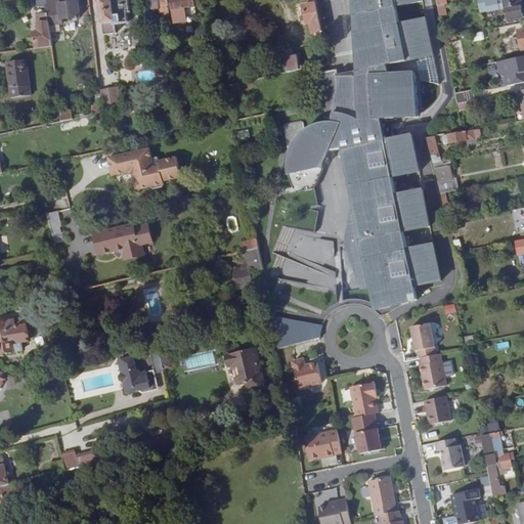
[(56,0),(46,1),(47,6),(48,14),(49,26),(62,25),(62,20),(80,18),(78,3),(60,4),(59,0),(56,0)]
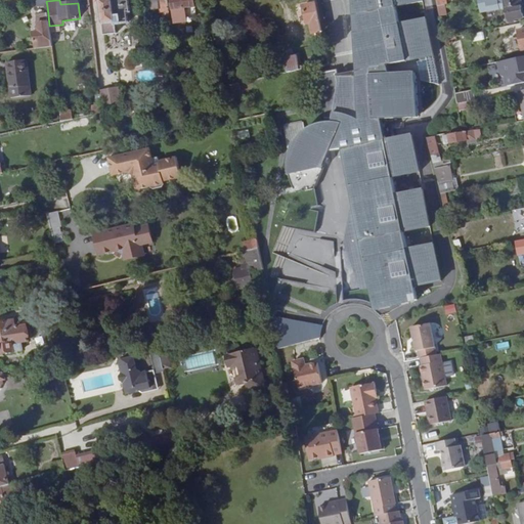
[(129,0),(103,0),(100,0),(105,34),(130,31),(128,13),(131,13),(129,0)]
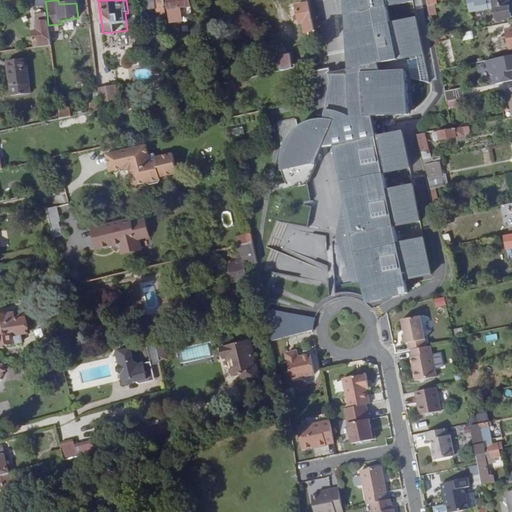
[(165,16),(163,0),(155,0),(157,13),(159,13),(160,17),(165,16)]
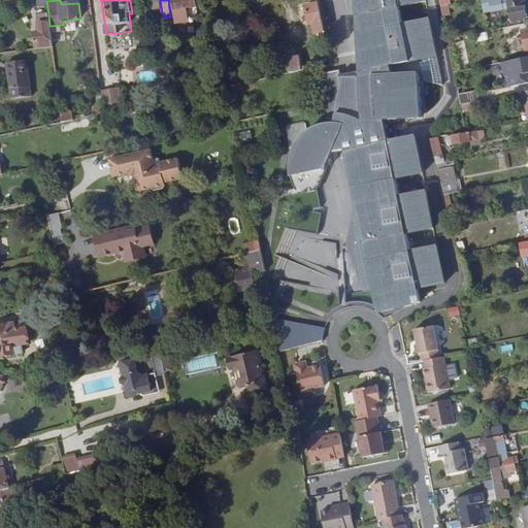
[(171,0),(172,0),(174,25),(187,24),(186,9),(196,8),(195,0),(171,0)]
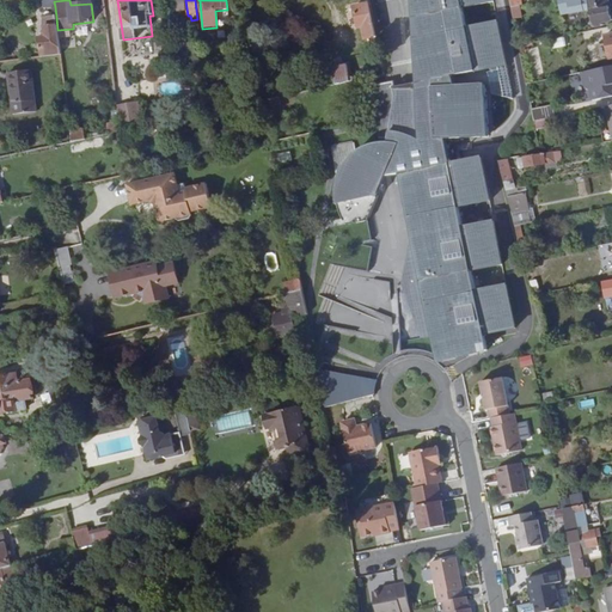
[(411,0),(417,83),(396,86),(395,80),(377,84),(383,115),(380,139),(395,140),(393,142),(383,142),(379,144),(371,145),(365,148),(357,152),(355,142),(332,147),(337,172),(341,173),(338,182),(379,199),(386,179),(402,176),(412,175),(418,262),(424,257),(440,254),(441,262),(438,263),(424,286),(418,294),(427,335),(433,334),(434,338),(440,367),(489,353),(485,336),(515,329),(507,287),(477,294),(472,274),(503,267),(495,225),(464,231),(459,210),(481,206),(471,161),(452,166),(446,141),(489,138),(488,86),(456,86),(453,77),(490,68),(507,66),(499,22),(467,29),(464,7),(495,1),(494,0),(411,0)]
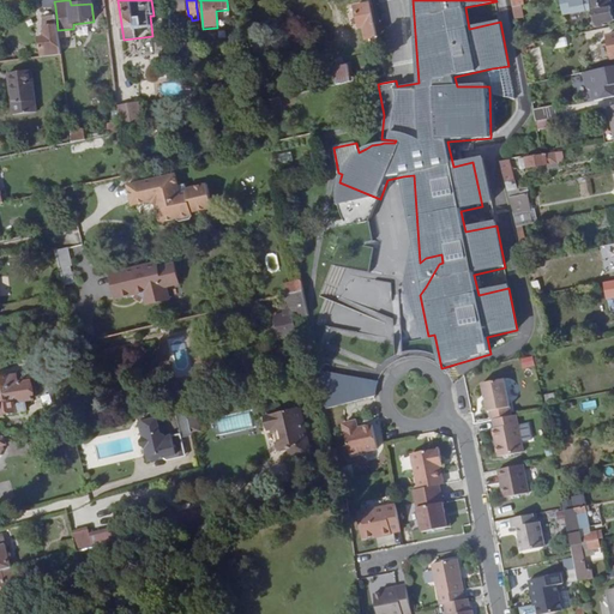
[(369,0),(362,0),(363,6),(356,8),(360,29),(365,28),(368,40),(378,38),(369,0)]
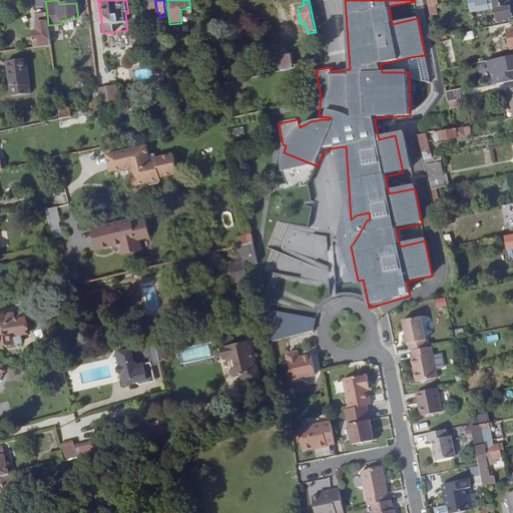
[(497,21),(498,21),(504,19),(512,17),(509,0),(477,0),(480,13),(495,10),(497,21)]
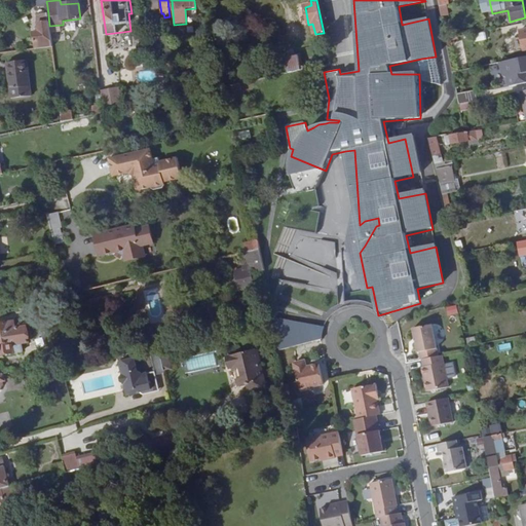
[(34,33),(36,49),(52,47),(50,30),(49,26),(48,14),(38,16),(40,33),(34,33)]
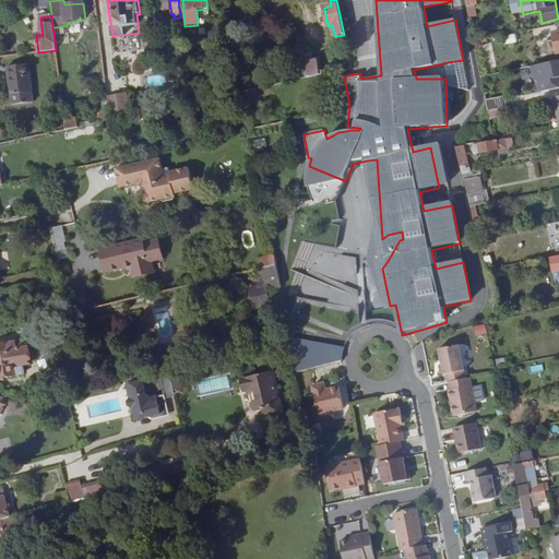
[(502,35),(503,44),(516,43),(515,34),(502,35)]
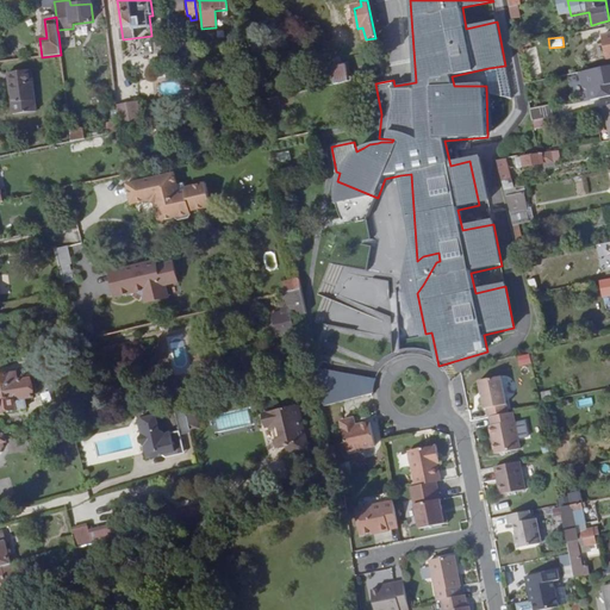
[(605,60),(601,37),(592,39),(597,62),(605,60)]
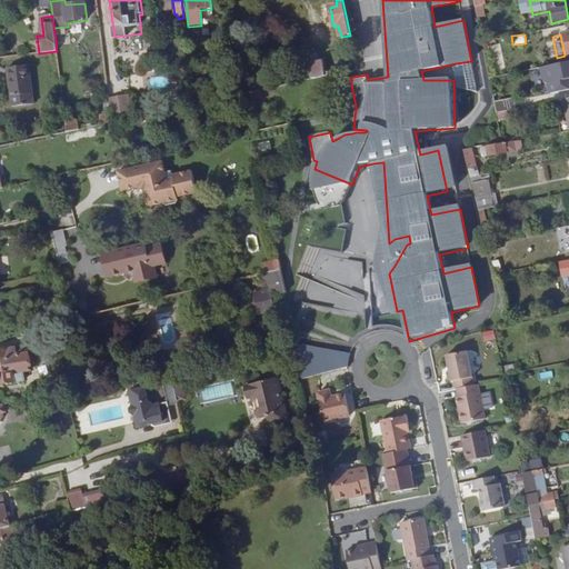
[(309,65),(312,80),(326,77),(322,61),(309,65)]
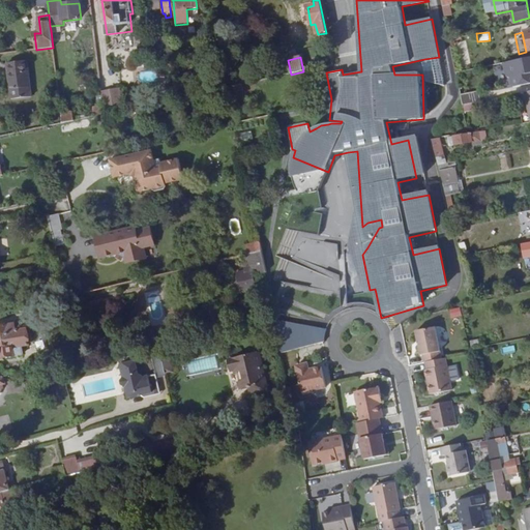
[(445,87),(439,57),(424,59),(425,62),(421,63),(425,83),(445,87)]
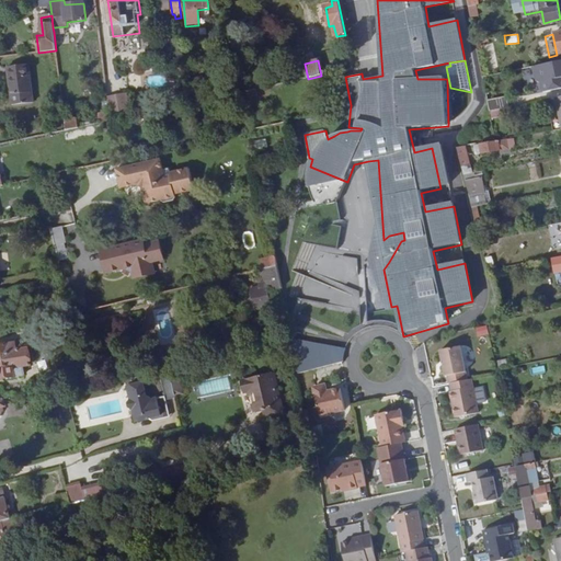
[(560,61),(538,66),(545,93),(560,89),(560,61)]
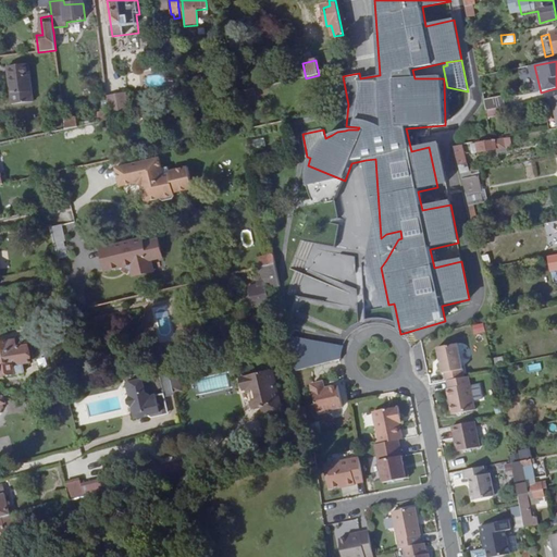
[(28,63),(8,65),(12,104),(33,101),(28,63)]
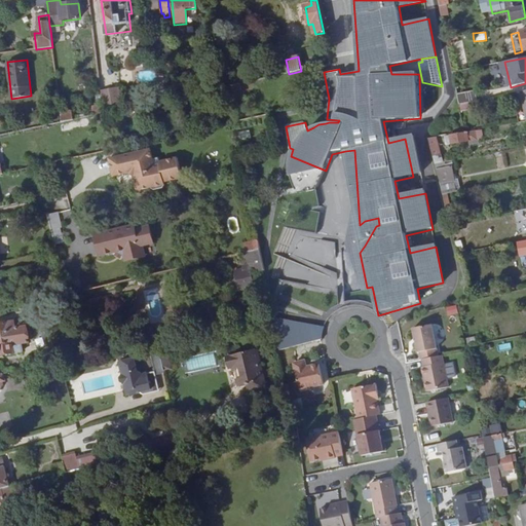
[(465,77),(471,104),(479,102),(473,76),(465,77)]
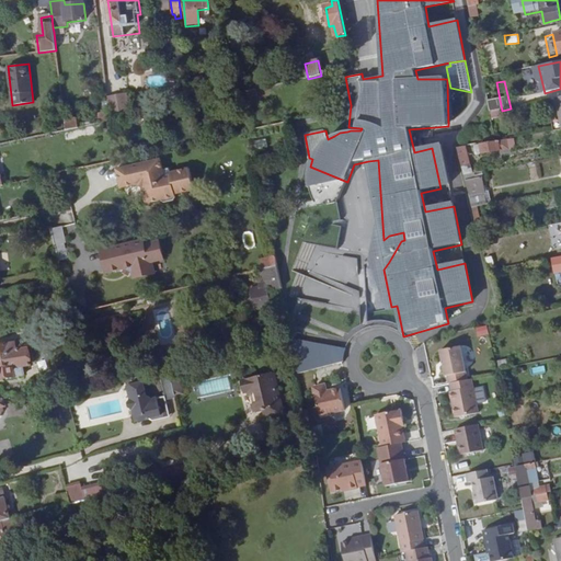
[(192,95),(193,103),(207,100),(206,92),(192,95)]
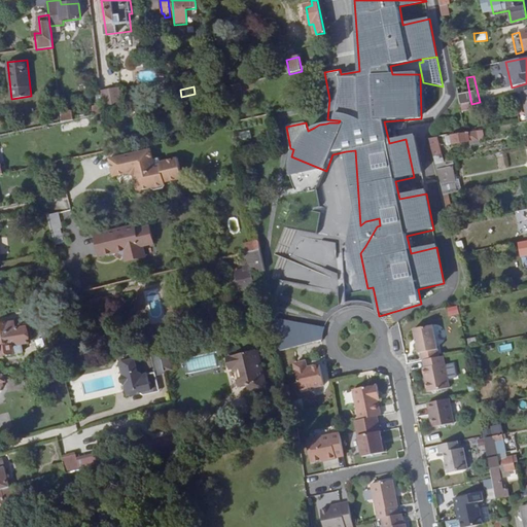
[(103,107),(104,114),(120,110),(118,91),(101,93),(103,107)]
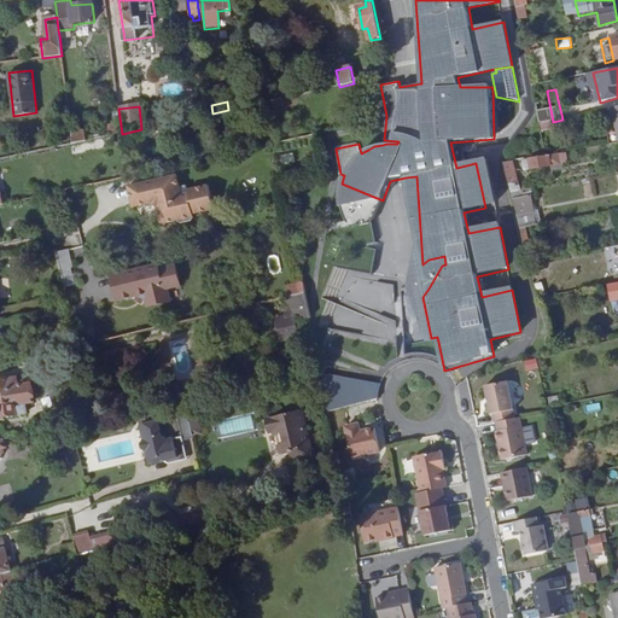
[(110,128),(111,135),(122,134),(121,126),(110,128)]
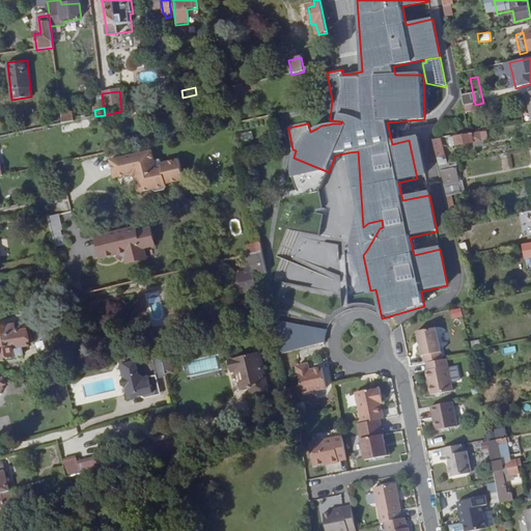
[(62,115),(63,123),(74,121),(72,113),(62,115)]
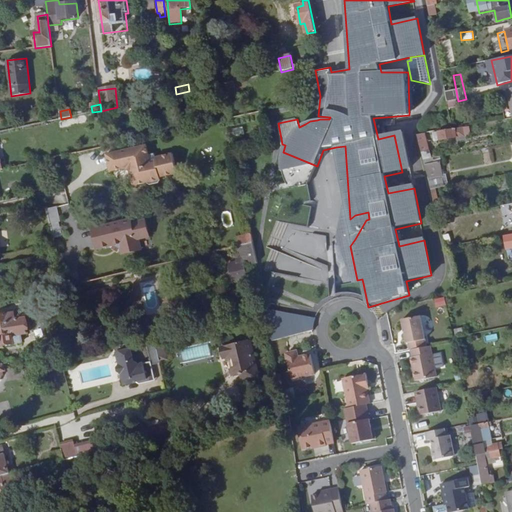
[(435,142),(451,139),(461,137),(464,137),(463,130),(434,134),(435,142)]
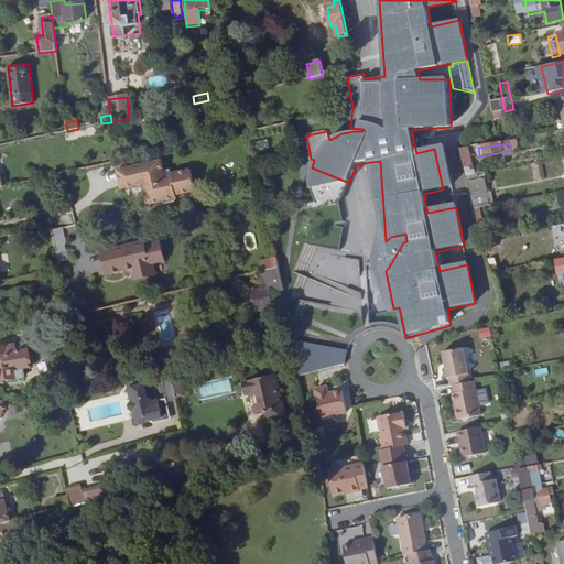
[(444,147),(434,149),(443,190),(453,187),(444,147)]
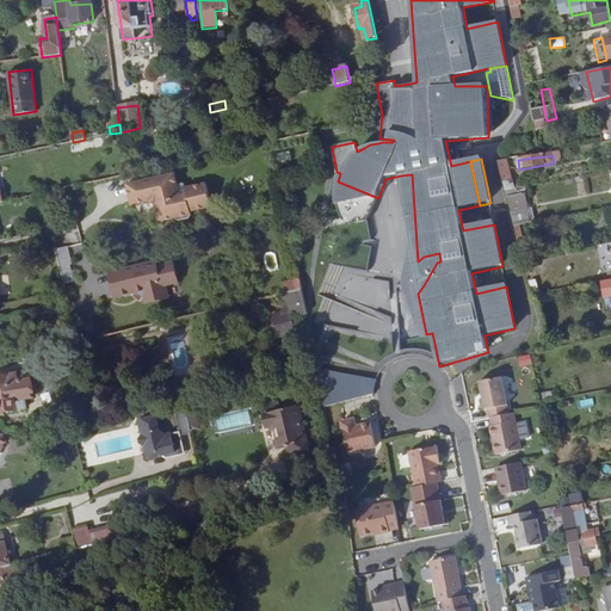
[(501,172),(507,192),(516,190),(511,170),(501,172)]
